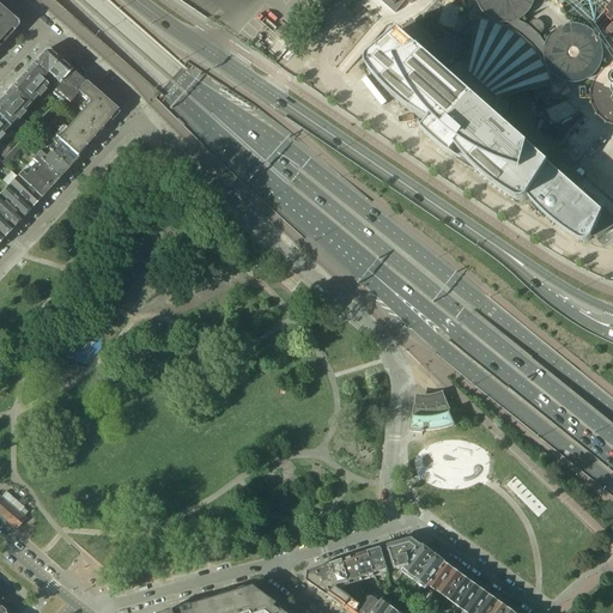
[(17,24),(0,8),(0,46),(17,28),(17,24)]
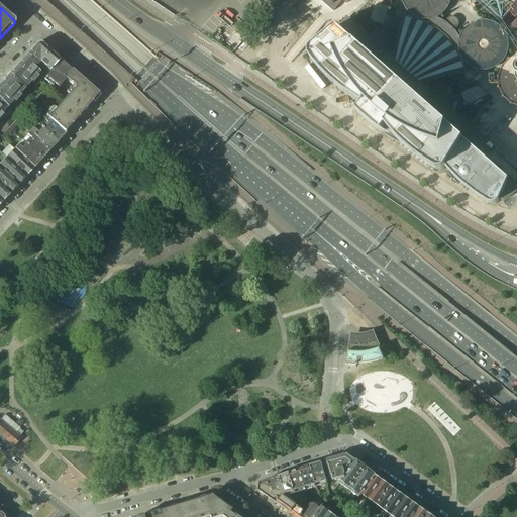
[(309,54),(309,55),(309,56),(309,57),(310,58),(310,59),(314,65),(322,74),(326,78),(330,82),(338,89),(347,95),(351,98),(356,101),(360,104),(356,109),(355,110),(363,118),(371,125),(380,131),(385,125),(387,128),(389,130),(391,133),(393,135),(395,138),(403,145),(406,148),(408,150),(411,152),(413,154),(415,157),(418,159),(427,165),(435,170),(436,170),(437,170),(438,171),(439,171),(440,171),(441,170),(442,170),(443,170),(443,169),(444,169),(444,168),(445,168),(453,177),(461,184),(470,191),(472,193),(474,194),(476,195),(478,197),(480,198),(487,203),(489,204),(490,204),(491,204),(492,204),(493,204),(494,204),(495,204),(496,204),(497,203),(498,202),(499,201),(499,200),(502,200),(505,200),(508,199),(511,197),(513,195),(515,193),(516,191),(516,185),(509,179),(508,180),(506,178),(486,160),(496,148),(451,109),(451,105),(452,102),(452,98),(452,94),(452,90),(455,86),(457,87),(460,83),(459,77),(468,75),(466,70),(463,65),(461,60),(459,55),(456,49),(463,44),(454,31),(457,29),(458,27),(458,26),(458,24),(458,23),(457,21),(457,20),(455,19),(454,18),(452,18),(451,18),(449,18),(448,19),(447,20),(445,22),(431,16),(427,24),(422,21),(417,19),(411,18),(406,17),(401,16),(400,24),(396,23),(393,23),(391,26),(391,29),(388,32),(384,32),(380,33),(377,34),(373,35),(369,36),(347,17),(337,28),(336,28),(333,30),(312,48),(312,49),(311,49),(310,52),(310,53),(309,54)]
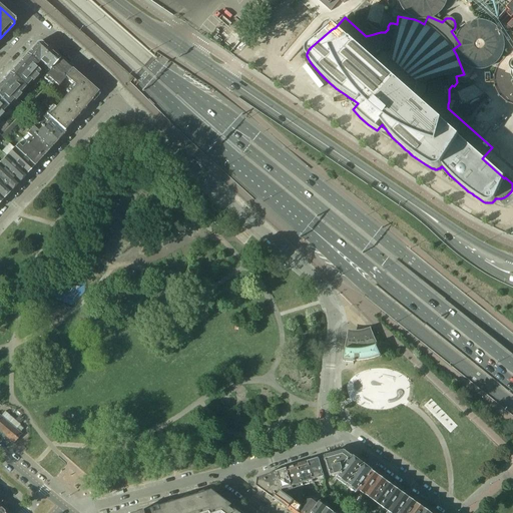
[(223,41),(232,50),(253,26),(244,18),(228,36),(223,32),(220,36),(224,40),(223,41)]
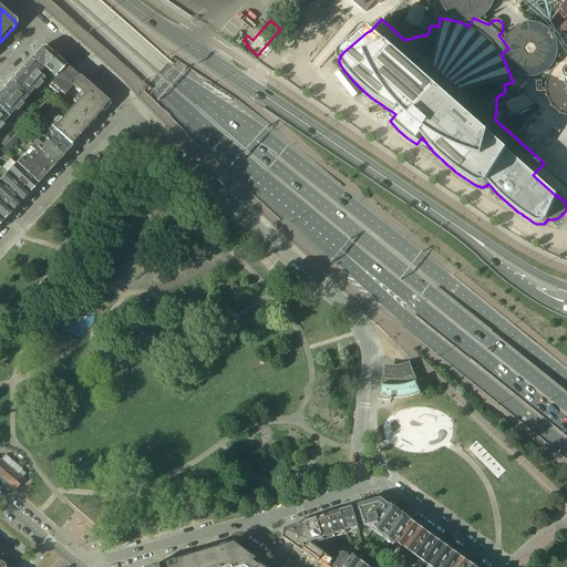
[(40,48),(29,60),(41,72),(43,70),(43,69),(54,57),(45,48),(40,48)]
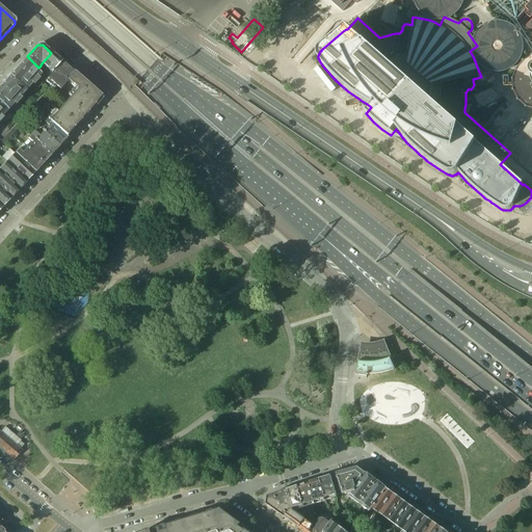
[(61,62),(51,53),(41,64),(41,65),(51,74),(61,62)]
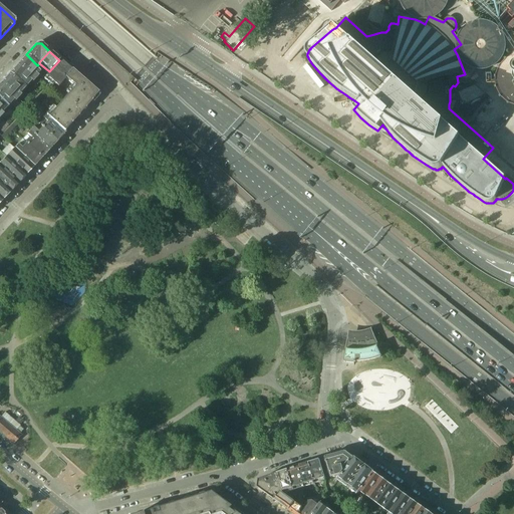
[(26,54),(17,64),(34,80),(37,77),(35,74),(38,71),(35,67),(37,65),(26,54)]
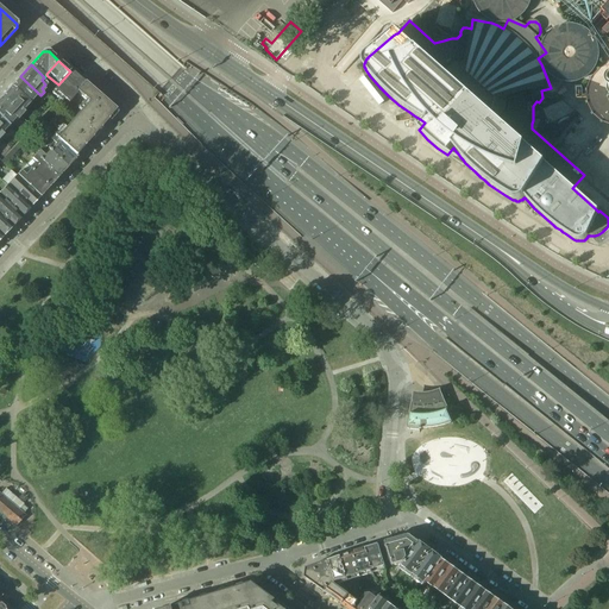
[(115,111),(85,83),(81,80),(70,71),(58,85),(54,90),(68,104),(77,93),(88,102),(88,104),(108,120),(108,119),(115,111)]
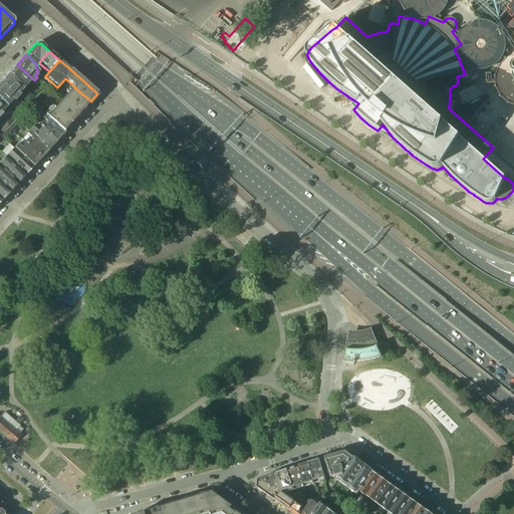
[(17,64),(9,73),(23,86),(29,81),(31,83),(34,80),(17,64)]
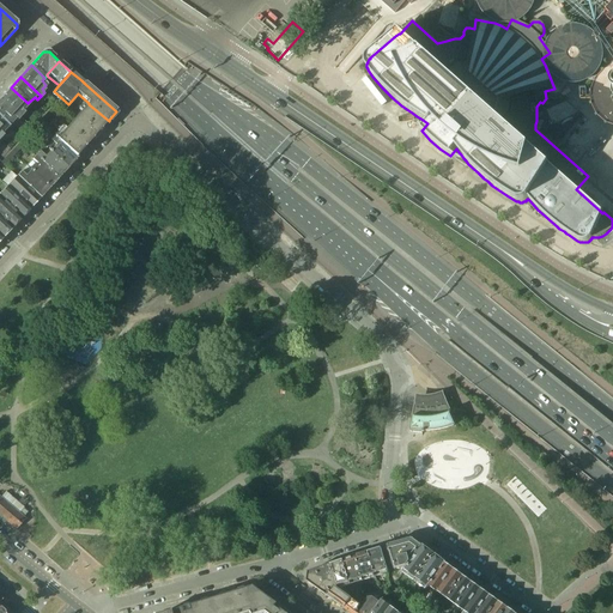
[(11,87),(0,98),(20,117),(24,114),(20,110),(28,103),(11,87)]
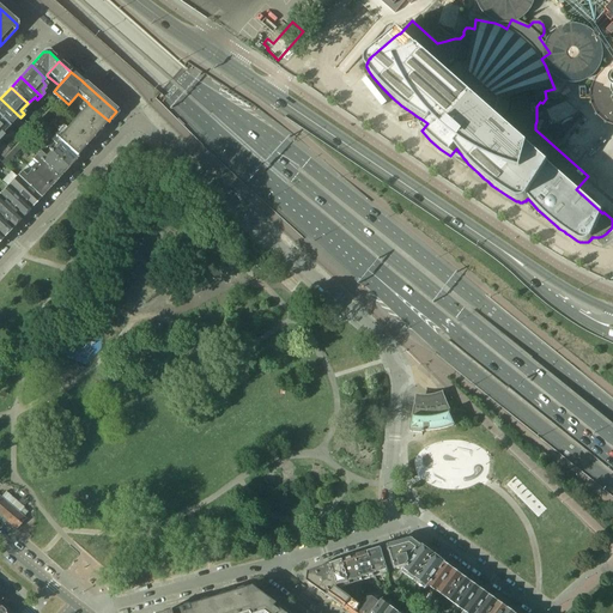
[(0,98),(0,120),(6,126),(13,120),(17,122),(20,117),(0,98)]
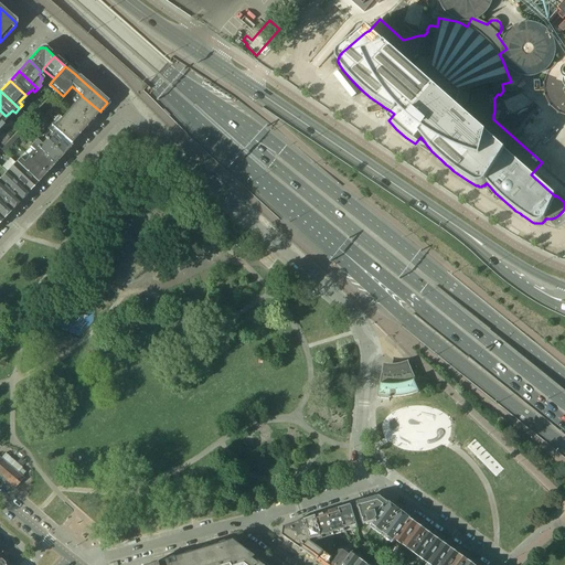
[(56,97),(53,94),(1,150),(4,153),(56,97)]
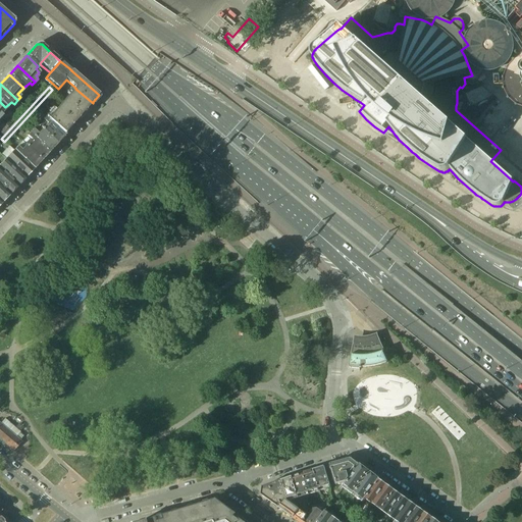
[(75,89),(68,96),(48,119),(64,135),(79,118),(80,119),(85,114),(84,113),(83,114),(81,111),(83,109),(87,112),(87,111),(87,110),(93,103),(75,89)]
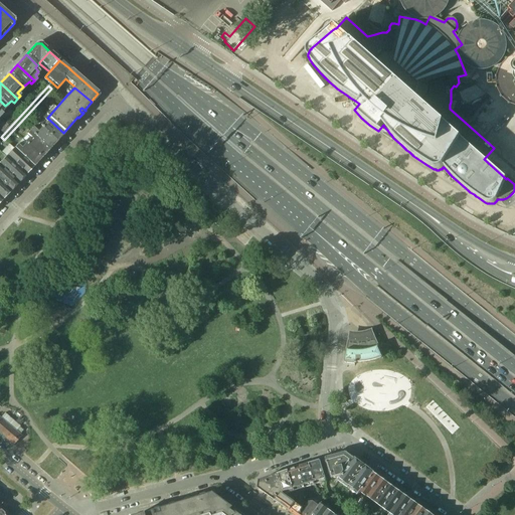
[(63,133),(47,118),(44,115),(36,125),(40,129),(55,143),(64,134),(63,133)]
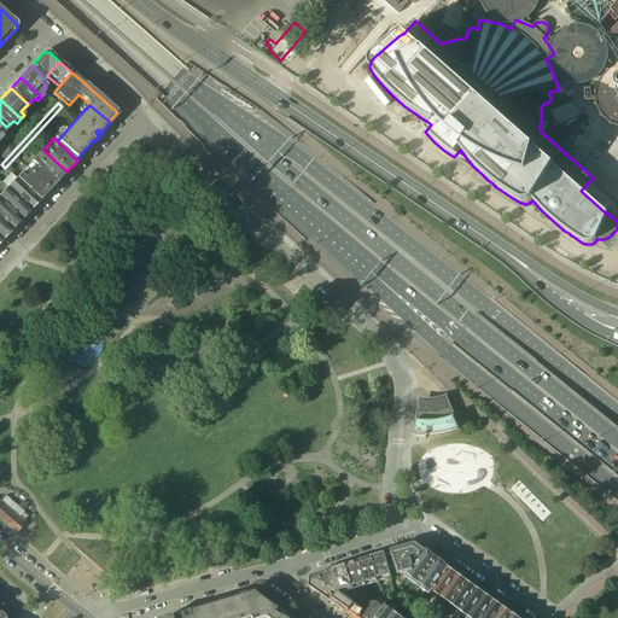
[(66,172),(48,155),(44,150),(34,159),(58,181),(66,172)]
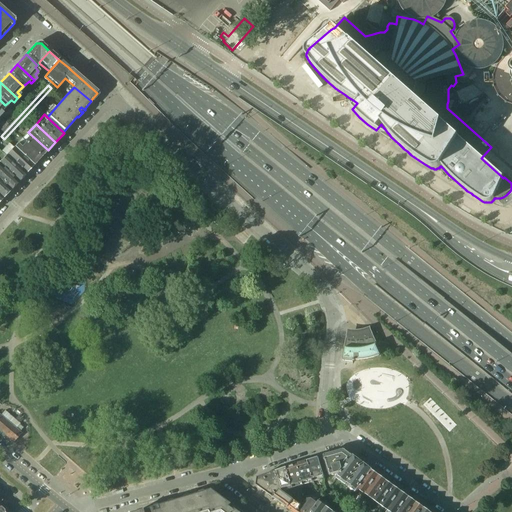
[(48,150),(28,132),(20,140),(25,144),(40,158),(48,150)]
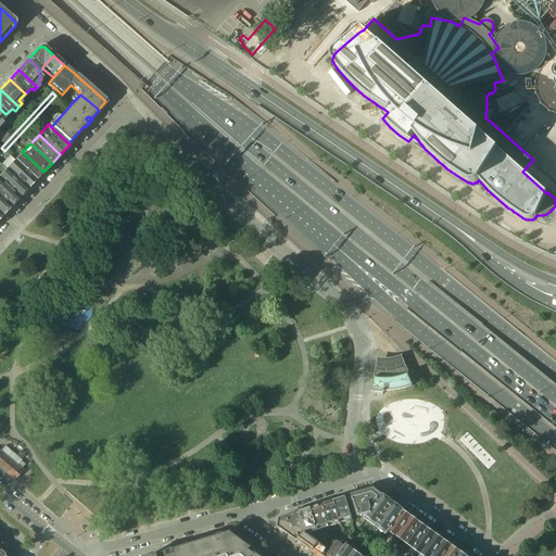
[(43,172),(27,156),(22,152),(14,161),(36,180),(43,172)]
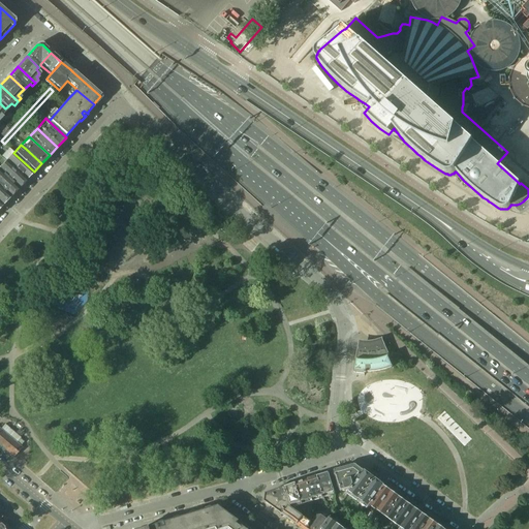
[(34,172),(13,153),(5,161),(26,181),(34,172)]
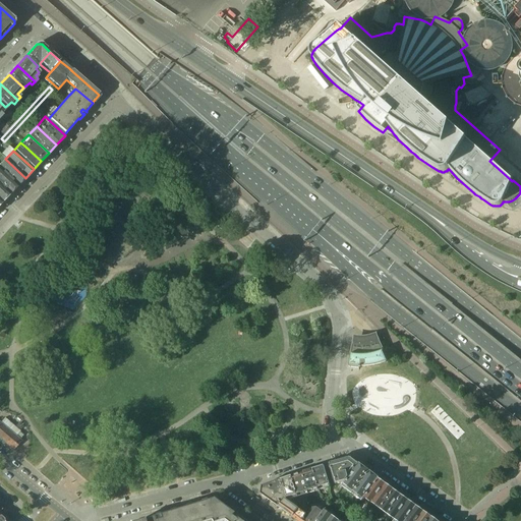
[(25,178),(5,159),(0,164),(0,169),(17,186),(25,178)]
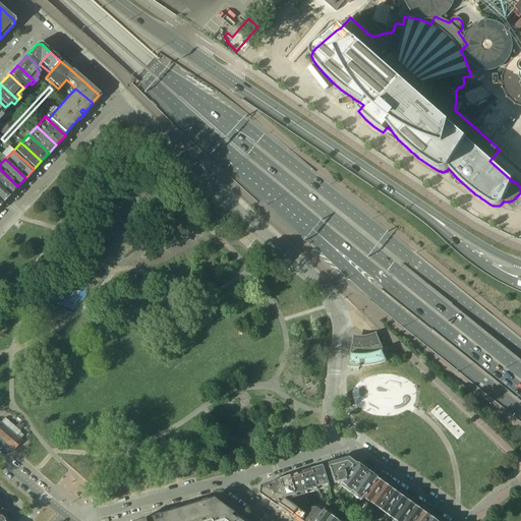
[(17,186),(0,169),(0,185),(9,194),(17,186)]
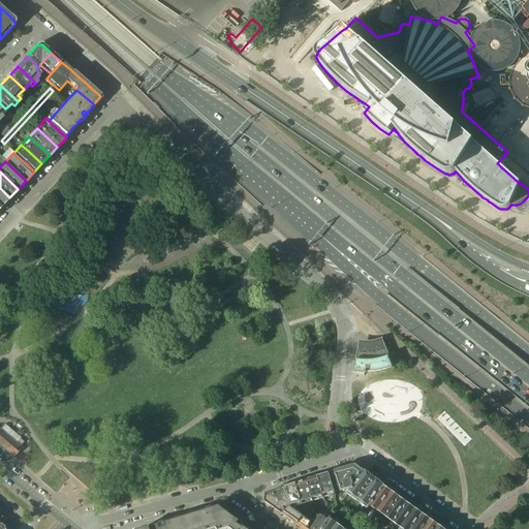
[(9,197),(0,188),(0,205),(1,206),(9,197)]
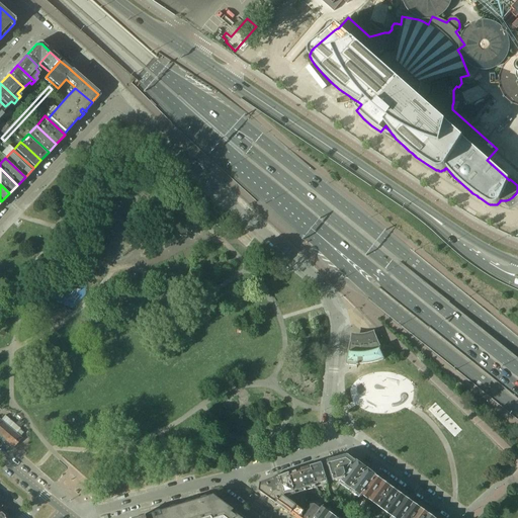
[(384,357),(375,337),(367,340),(359,341),(351,340),(346,363),(346,364),(347,365),(348,365),(357,366),(358,366),(358,364),(365,364),(373,363),(382,360),(383,360),(384,359),(384,358),(384,357)]
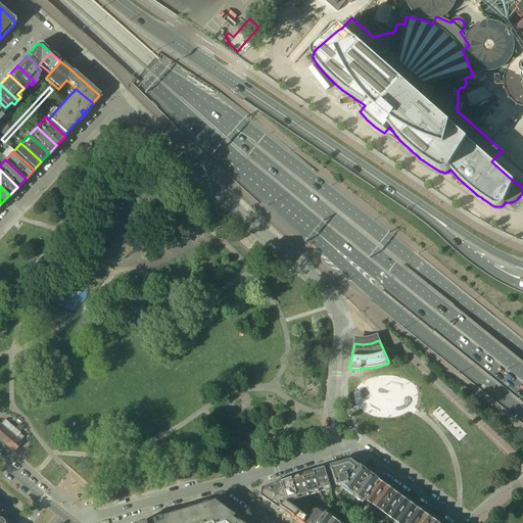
[(0,440),(7,447),(11,450),(13,452),(19,444),(20,443),(18,442),(22,437),(18,434),(19,433),(4,420),(0,424),(0,440)]
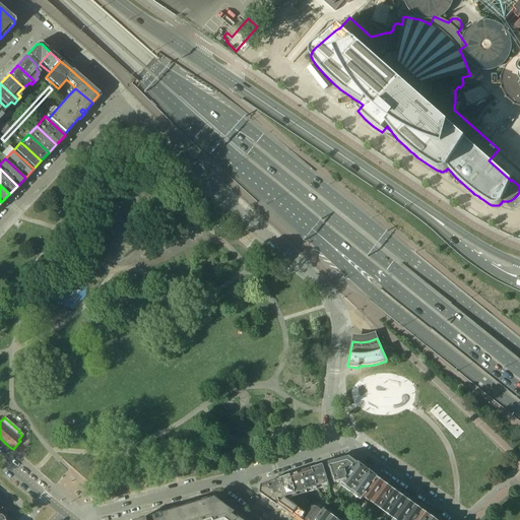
[(350,458),(330,463),(333,475),(332,476),(333,480),(335,479),(336,484),(345,481),(359,464),(350,458)]
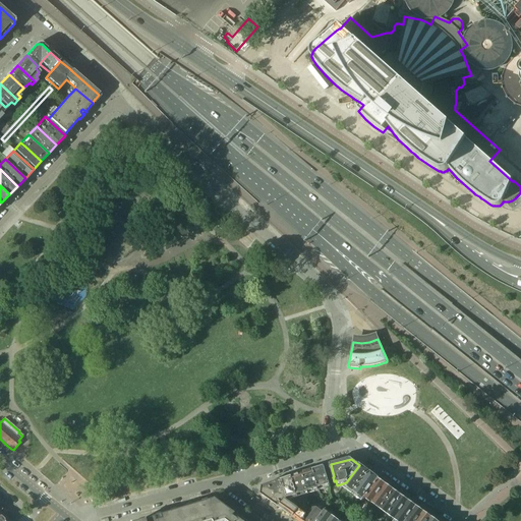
[(331,464),(324,466),(329,483),(334,481),(333,477),(334,476),(331,464)]
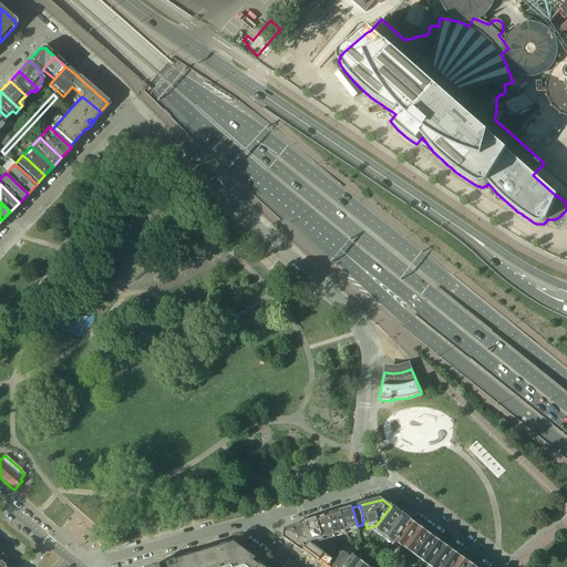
[(402,514),(391,506),(377,525),(373,531),(384,538),(402,514)]
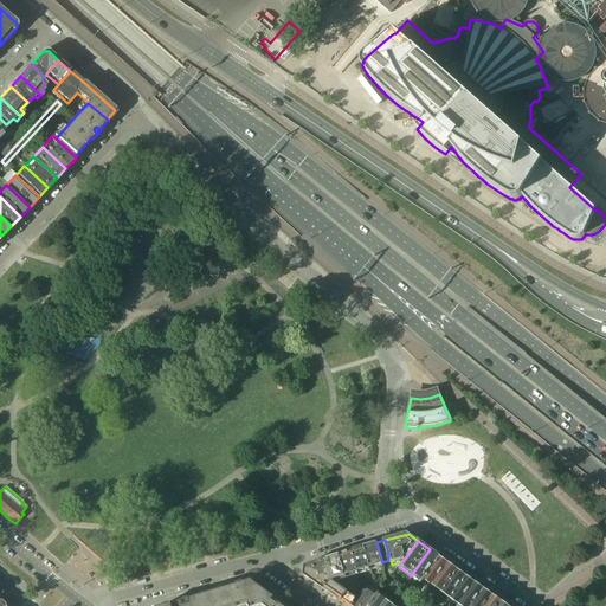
[(376,542),(365,547),(373,571),(385,567),(382,562),(376,542)]
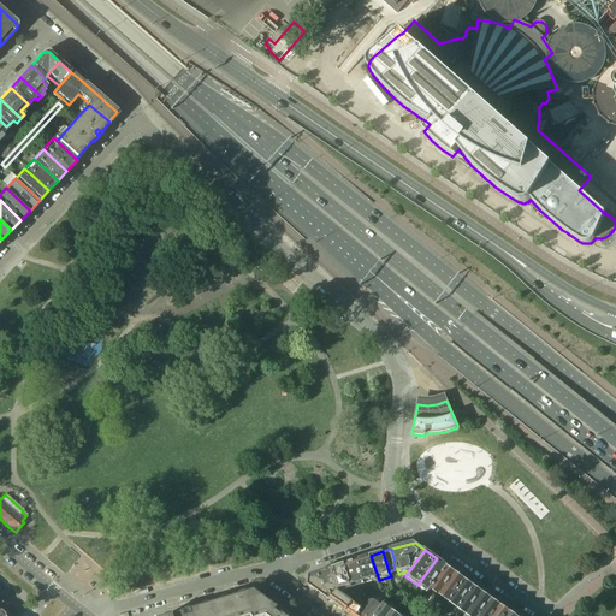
[(371,556),(357,560),(366,585),(379,580),(371,556)]
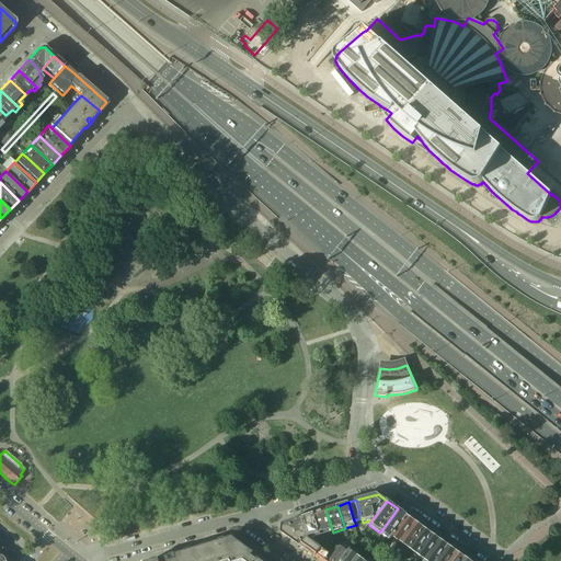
[(409,516),(398,508),(380,533),(391,540),(393,537),(409,516)]
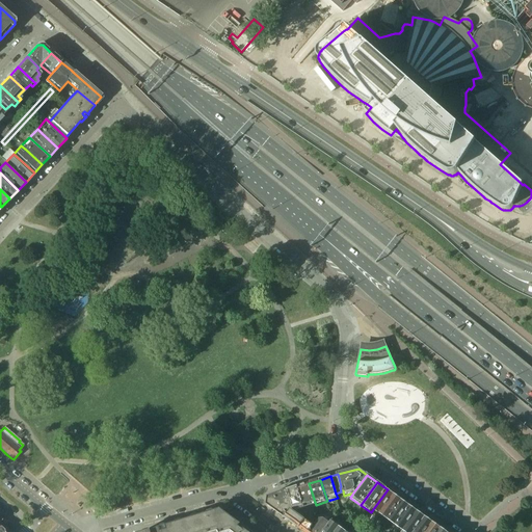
[(309,483),(298,486),(304,508),(316,505),(309,483)]
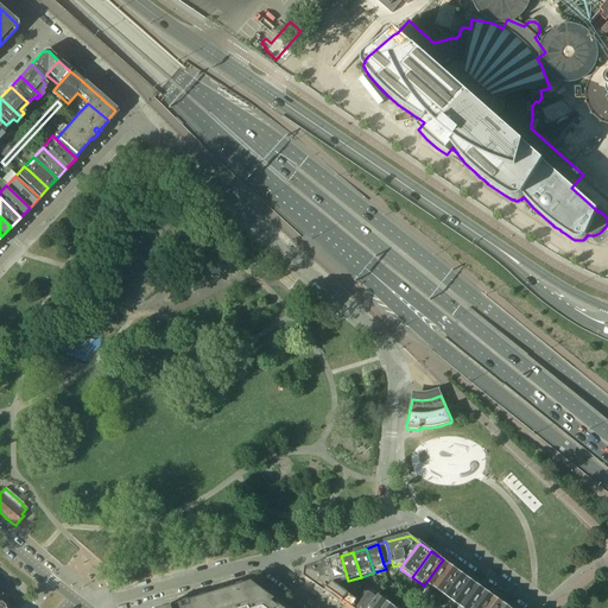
[(329,559),(336,581),(337,584),(348,581),(341,556),(329,559)]
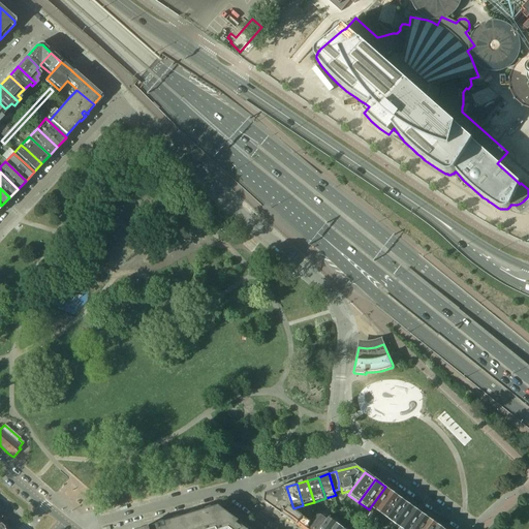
[(266,494),(265,502),(282,515),(287,507),(292,505),(286,487),(266,494)]
